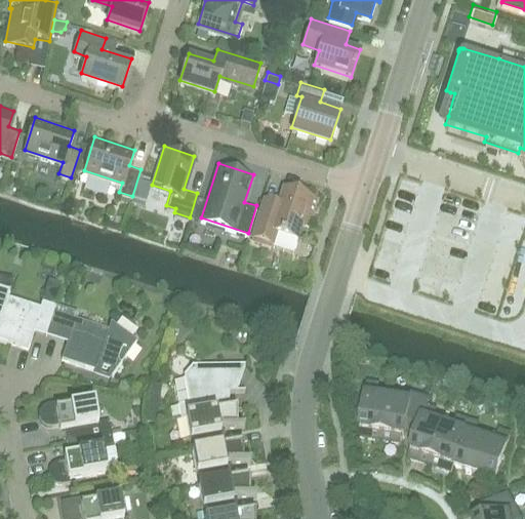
[(283,184),(275,209),(260,205),(251,234),(273,241),(277,229),(297,235),(303,218),(309,221),(317,195),(283,184)]
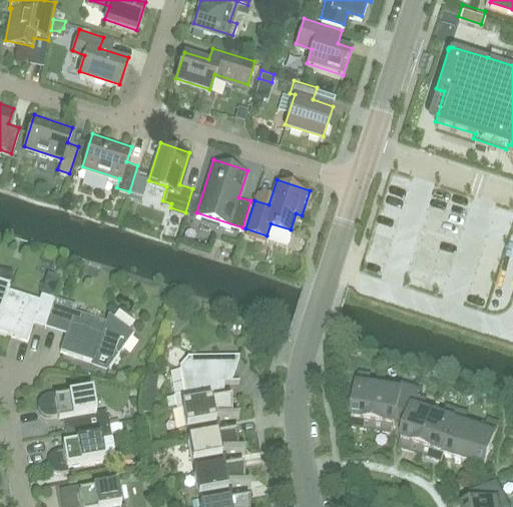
[(45,324),(54,295),(41,291),(39,297),(8,287),(10,281),(0,278),(0,328),(27,337),(33,320),(45,324)]
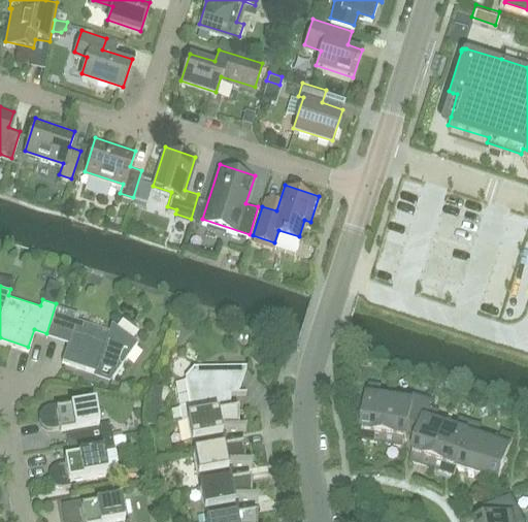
[(112,373),(137,339),(111,321),(109,327),(76,317),(78,311),(56,303),(46,333),(67,339),(62,357),(112,373)]
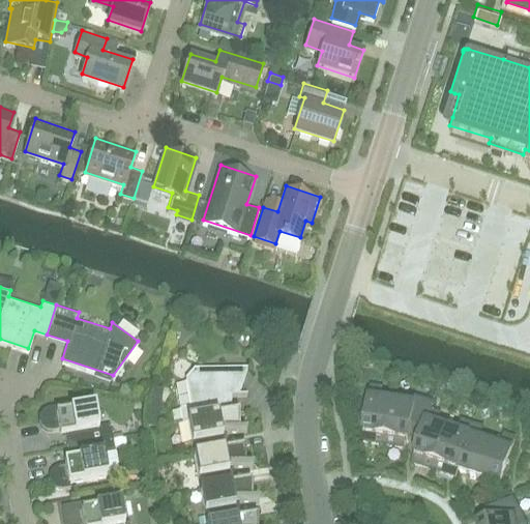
[(258,346),(252,352),(260,360),(266,354),(258,346)]
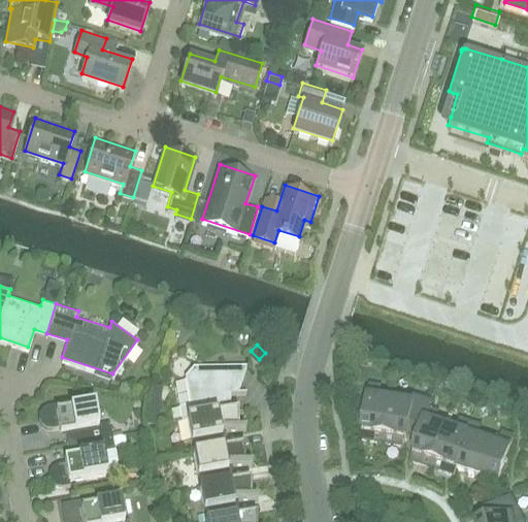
[(237,389),(246,362),(193,363),(185,372),(190,401),(179,403),(182,417),(187,416),(228,409),(228,408),(225,390),(246,390),(246,388),(237,389)]
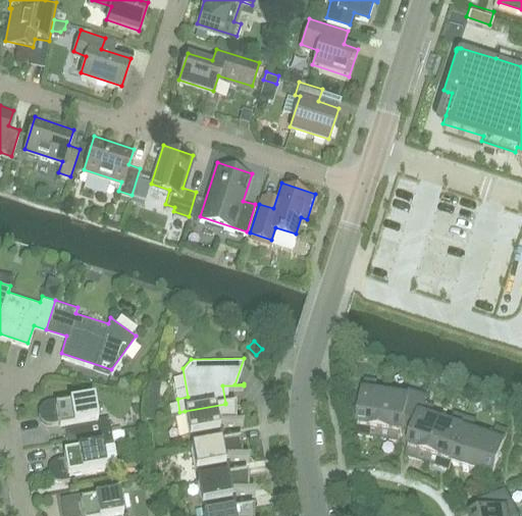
[(379,433),(385,391),(373,389),(376,378),(365,377),(364,388),(363,388),(360,408),(356,412),(359,417),(358,422),(357,429),(379,433)]
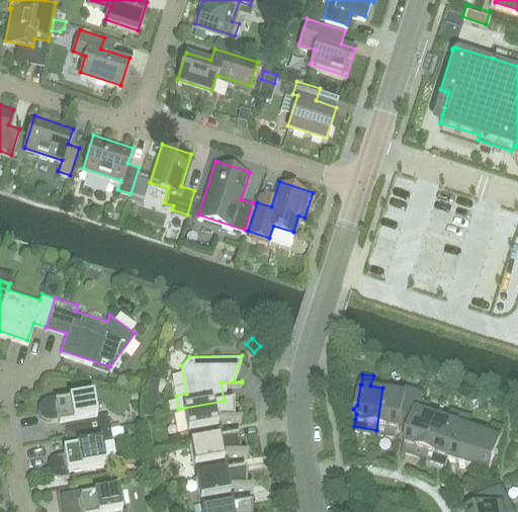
[(412,423),(420,397),(420,398),(423,390),(421,389),(397,381),(396,390),(382,388),(376,430),(394,432),(395,425),(400,427),(401,421),(411,423),(412,423)]
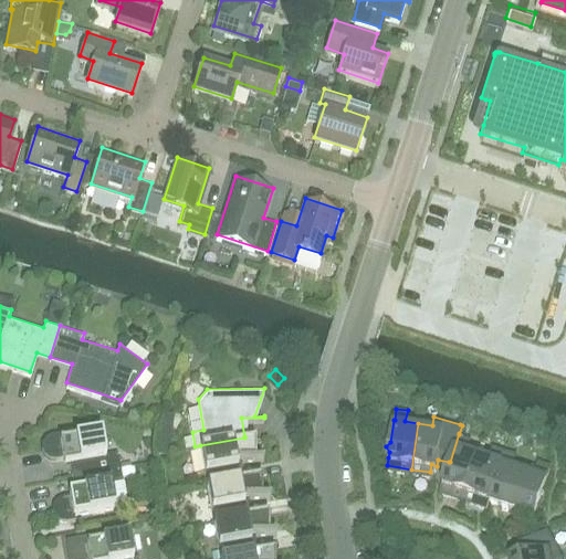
[(69,453),(72,473),(121,464),(118,451),(106,453),(102,429),(61,435),(60,430),(51,431),(45,434),(42,439),(41,445),(44,452),(50,455),(55,455),(69,453)]
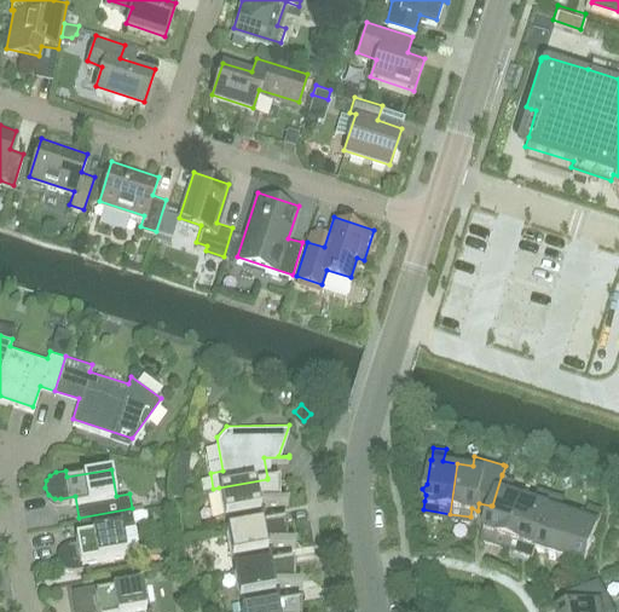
[(507,543),(522,495),(508,490),(514,479),(502,475),(502,474),(492,506),(491,506),(484,526),(485,526),(481,535),(507,543)]
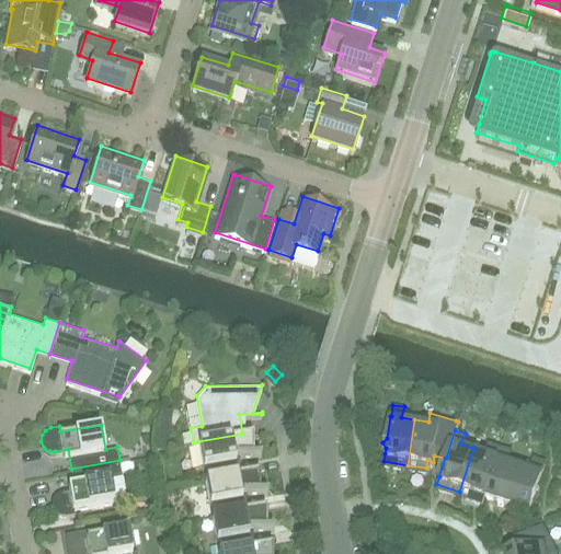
[(238,472),(238,471),(235,453),(261,453),(261,452),(253,452),(253,430),(242,433),(242,434),(198,441),(203,464),(208,463),(210,476),(238,472)]
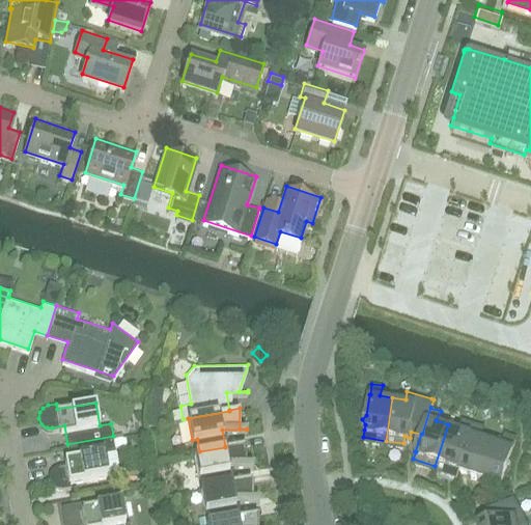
[(458,466),(473,421),(463,417),(460,427),(448,424),(435,466),(456,473),(458,466)]
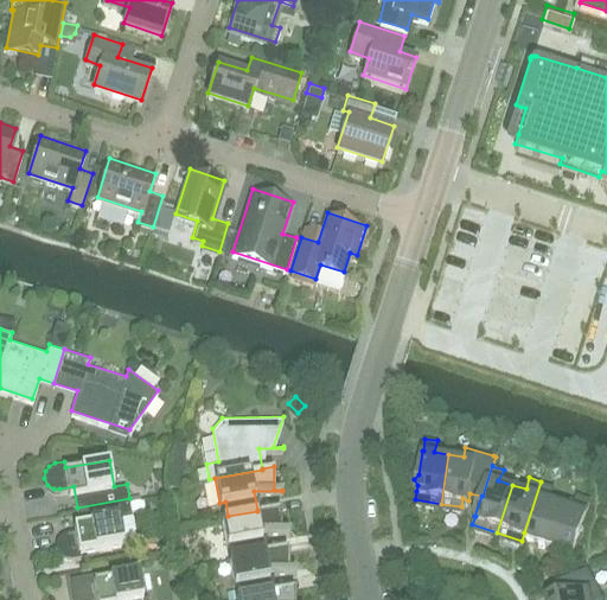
[(574,548),(586,509),(589,497),(577,493),(575,505),(548,496),(553,485),(541,482),(524,533),(574,548)]
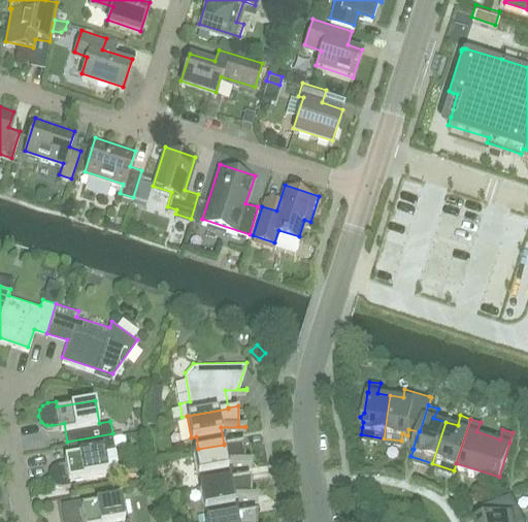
[(112,433),(67,442),(70,459),(58,461),(53,463),(50,468),(48,475),(52,480),(57,483),(62,484),(70,482),(69,477),(107,470),(103,449),(114,447),(113,437),(112,433)]
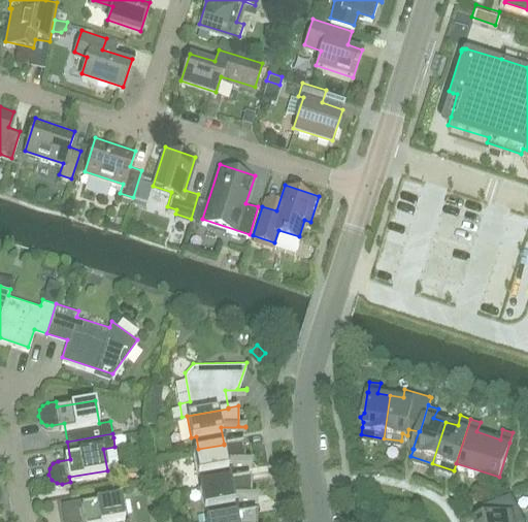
[(230,479),(227,461),(252,461),(252,460),(244,460),(244,441),(224,444),(224,445),(198,449),(193,450),(197,472),(202,471),(204,483),(204,484),(230,479)]
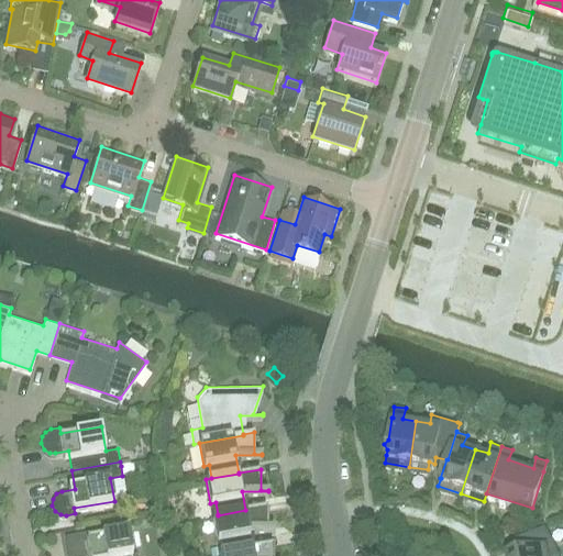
[(252,547),(252,546),(249,529),(275,529),(275,526),(267,526),(267,506),(245,510),(218,515),(218,514),(212,515),(217,540),(222,538),(224,552),(252,547)]
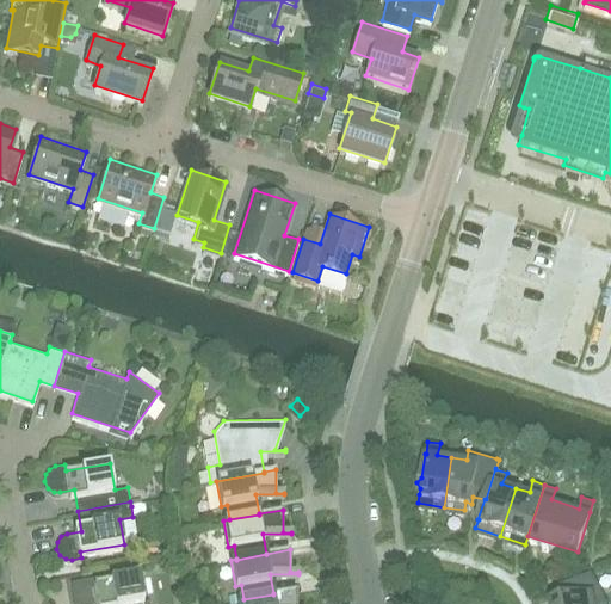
[(608,603),(606,598),(593,573),(591,569),(555,589),(557,598),(551,599),(551,603),(608,603)]
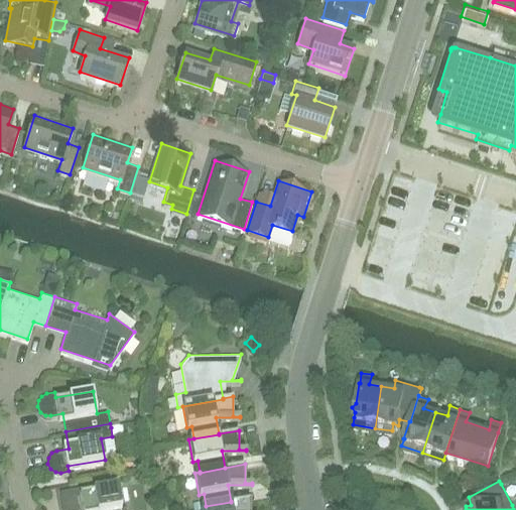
[(126,509),(126,505),(121,505),(117,485),(81,491),(80,486),(60,489),(63,509),(73,509),(88,507),(88,509),(126,509)]
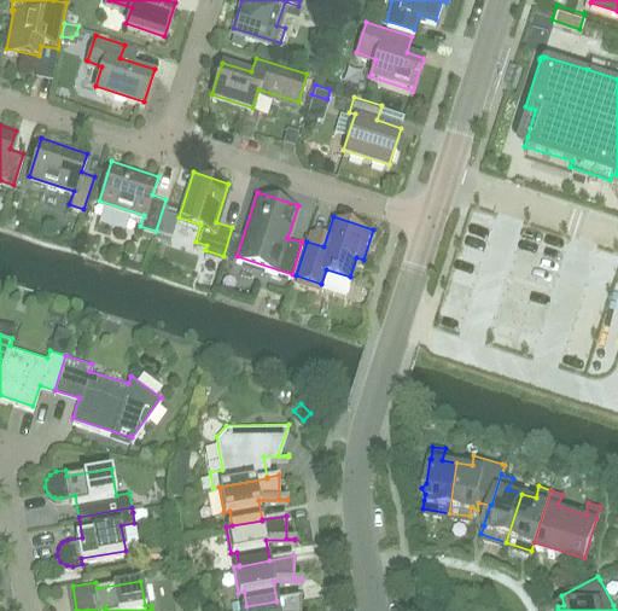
[(299,610),(301,597),(277,600),(277,601),(246,606),(240,606),(240,610),(299,610)]
